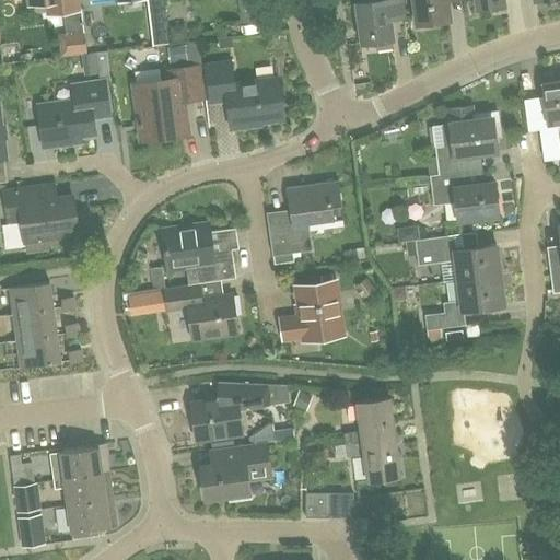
[(79,10),(78,0),(30,0),(31,4),(46,2),(47,13),(79,10)]
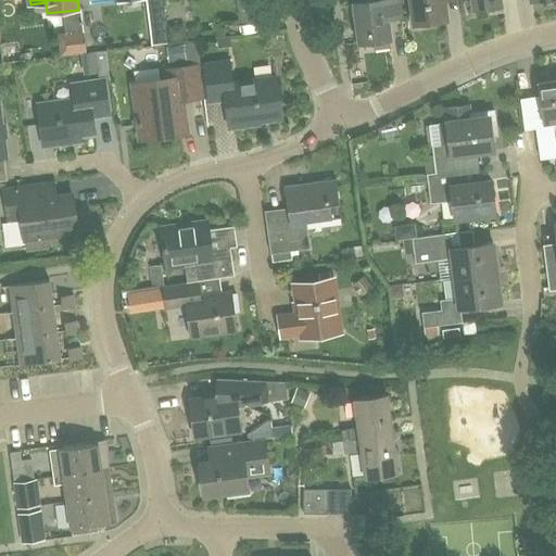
[(255,0),(236,0),(239,22),(258,20),(255,0)]
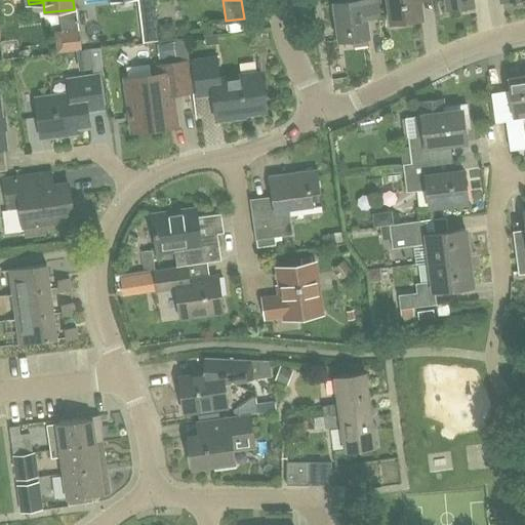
[(353,0),(354,0),(332,3),(337,41),(351,40),(352,47),(367,45),(366,38),(367,37),(364,19),(377,17),(375,0),(353,0)]
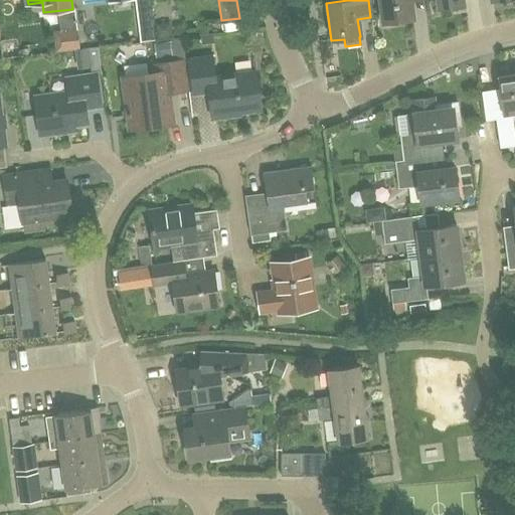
[(379,0),(382,22),(412,18),(409,0),(379,0)]
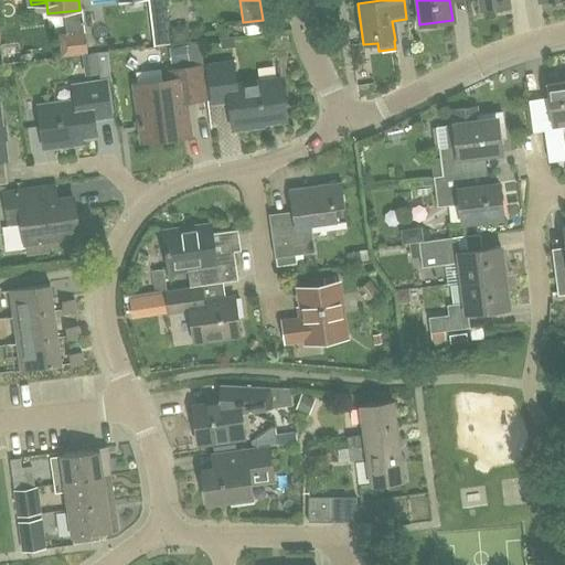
[(60,12),(62,54),(85,53),(82,11),(60,12)]
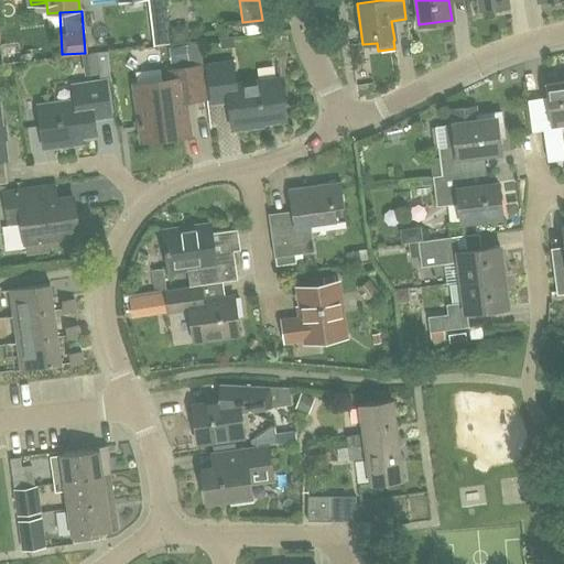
[(169,58),(197,58),(197,45),(169,45),(169,58)]
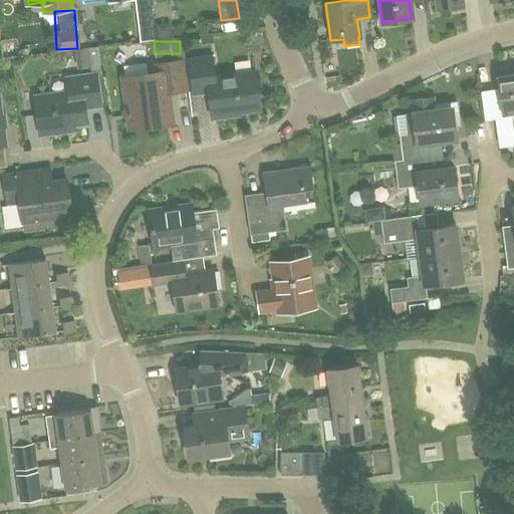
[(213,77),(211,57),(189,59),(193,93),(209,91),(212,117),(228,115),(228,112),(258,108),(254,72),(213,77)]
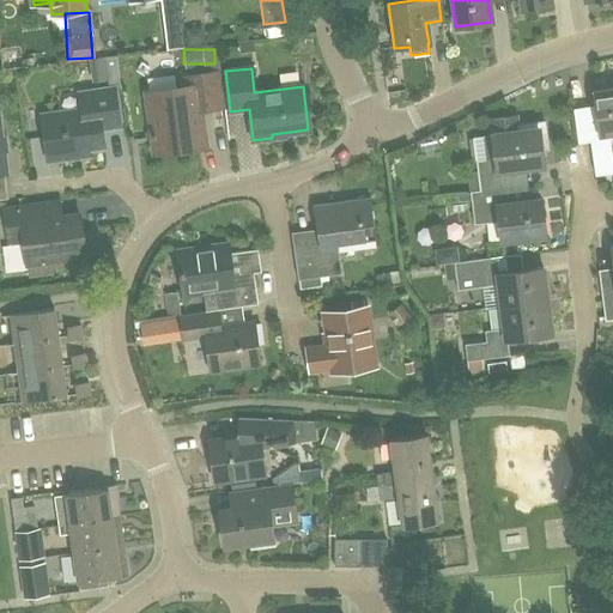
[(224,107),(220,72),(182,77),(183,87),(145,92),(152,153),(205,147),(201,109),(224,107)]
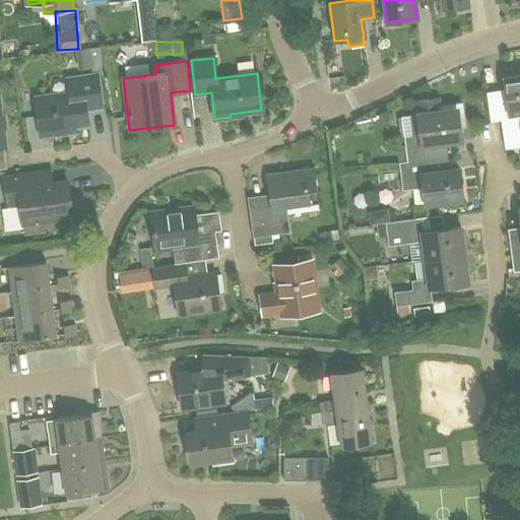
[(68,92),(35,96),(35,100),(37,109),(40,137),(58,134),(58,129),(77,127),(88,125),(86,110),(102,108),(98,75),(96,73),(92,74),(66,77),(68,92)]
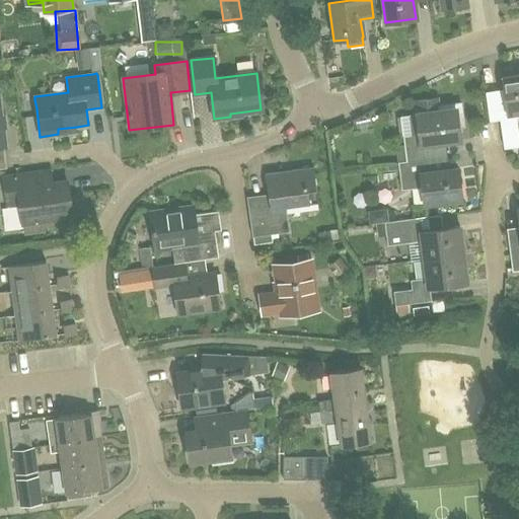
[(504,149),(518,146),(518,137),(516,115),(518,114),(518,75),(502,78),(506,109),(488,113),(490,122),(500,121),(504,149)]
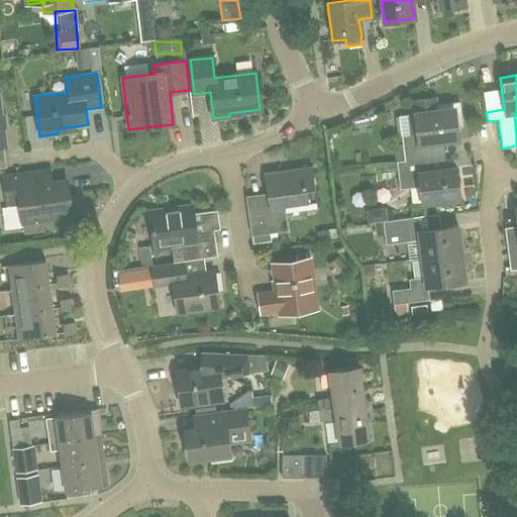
[(418,134),(402,136),(403,143),(405,162),(428,159),(430,159),(428,142),(443,140),(458,138),(456,126),(462,125),(459,102),(437,105),(436,97),(413,100),(415,113),(418,134)]
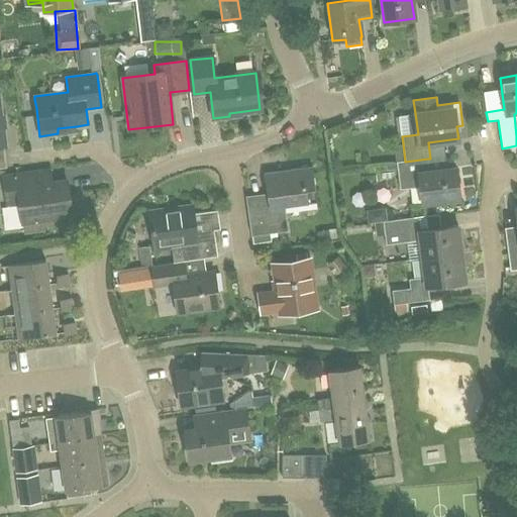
[(405,162),(397,164),(400,185),(419,182),(422,204),(460,199),(456,169),(447,170),(430,172),(428,159),(405,162)]
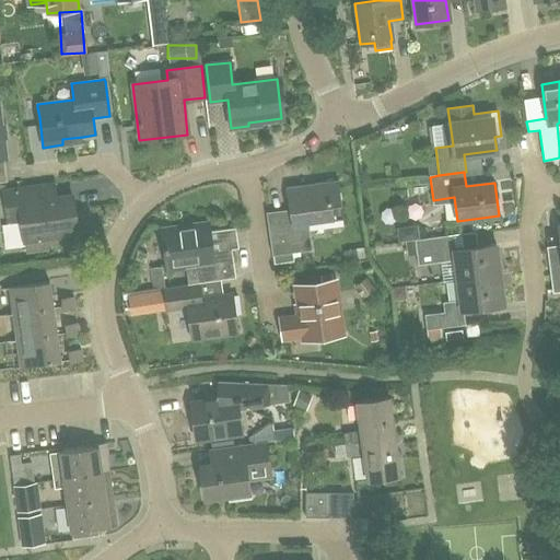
[(288,186),(288,187),(287,189),(290,209),(267,212),(272,255),(313,249),(308,224),(343,220),(338,181),(293,185),(290,186),(288,186)]
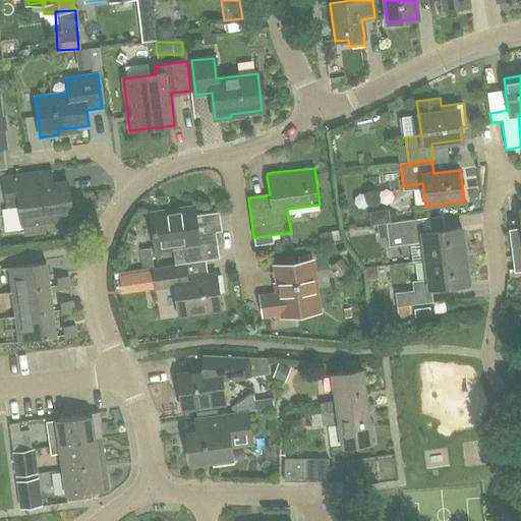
[(43,221),(71,217),(67,182),(43,185),(41,173),(3,178),(6,207),(19,206),(21,224),(22,224),(23,234),(45,231),(43,221)]
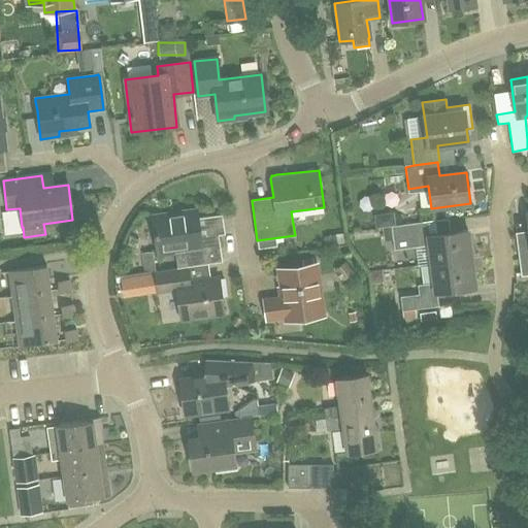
[(195,211),(182,213),(152,218),(157,255),(185,251),(187,267),(222,262),(218,236),(199,238),(195,211)]
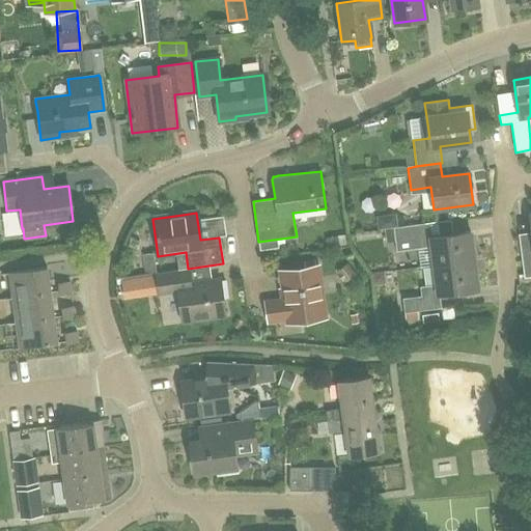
[(530,215),(529,216),(530,228),(530,243),(520,245),(524,278),(530,276),(530,215)]
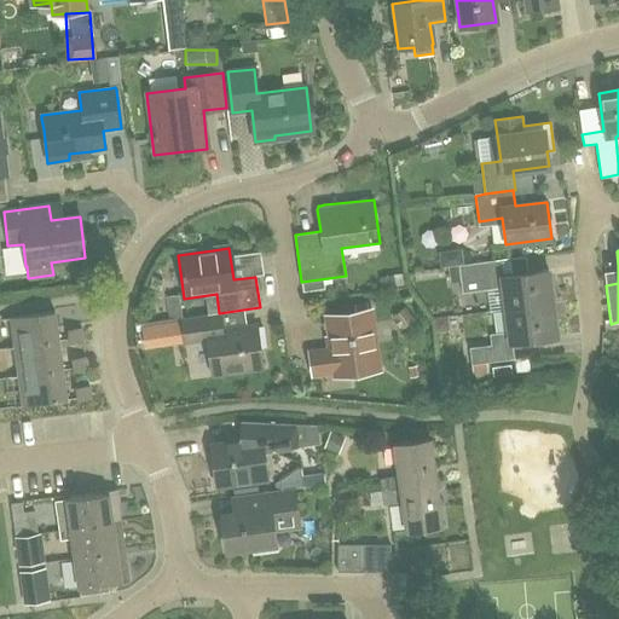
[(495,261),(449,267),(451,284),(482,281),(484,290),(502,288),(505,311),(551,305),(548,271),(497,278),(495,261)]
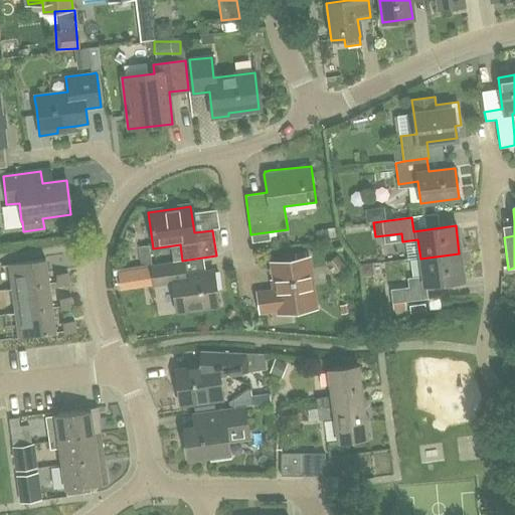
[(326,229),(315,231),(316,240),(328,239),(326,229)]
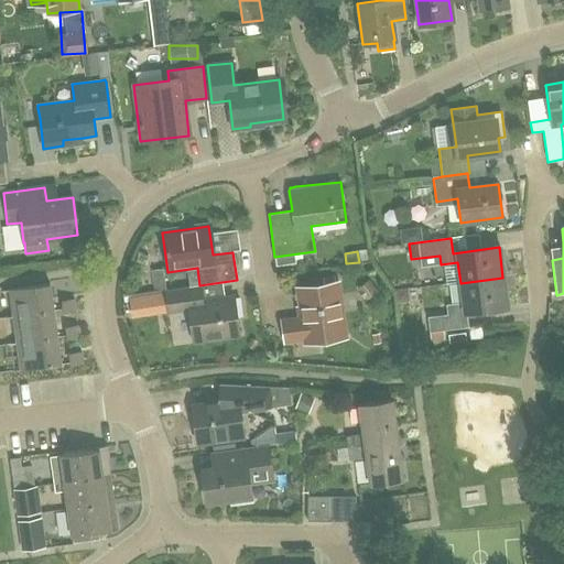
[(447,315),(427,317),(430,333),(444,331),(463,328),(461,314),(507,307),(502,278),(461,283),(464,303),(446,305),(447,315)]
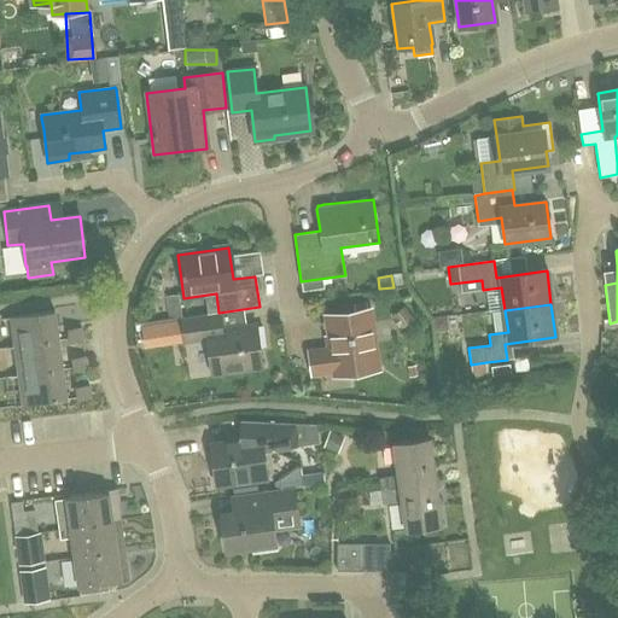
[(404,307),(391,316),(400,330),(414,319),(404,307)]
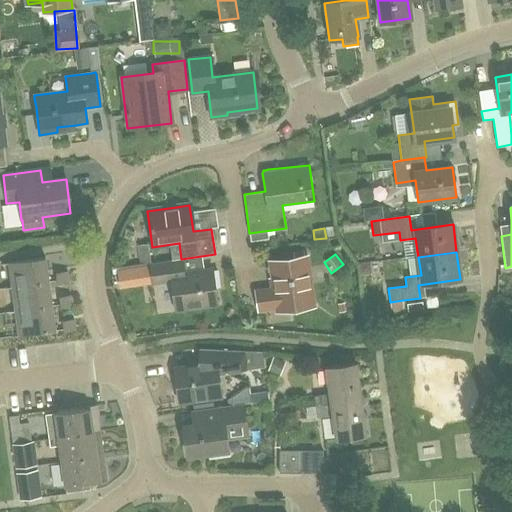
[(12,288),(48,282),(45,258),(8,263),(12,288)]
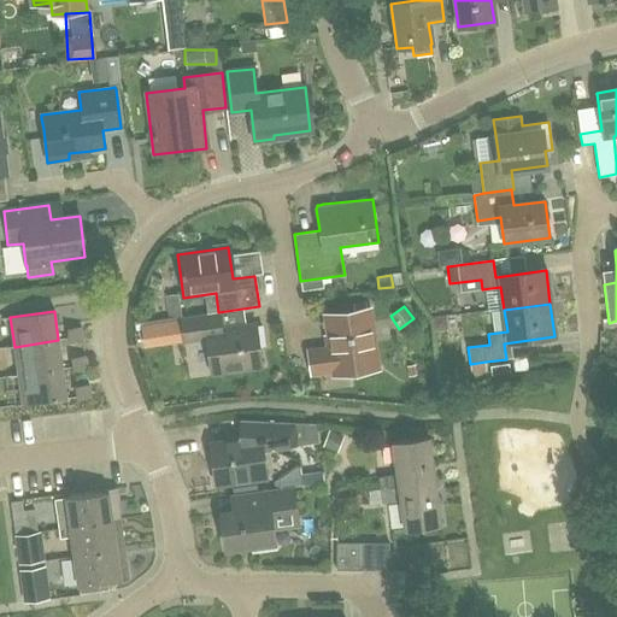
[(334,375),(376,369),(368,311),(325,317),(330,350),(310,352),(312,374),(333,371),(334,375)]
